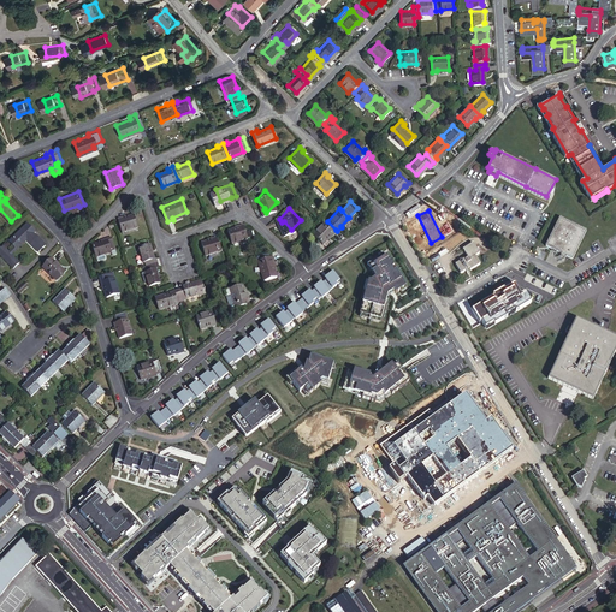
[(124,214),(119,215),(124,230),(138,225),(135,212),(124,215),(124,214)]
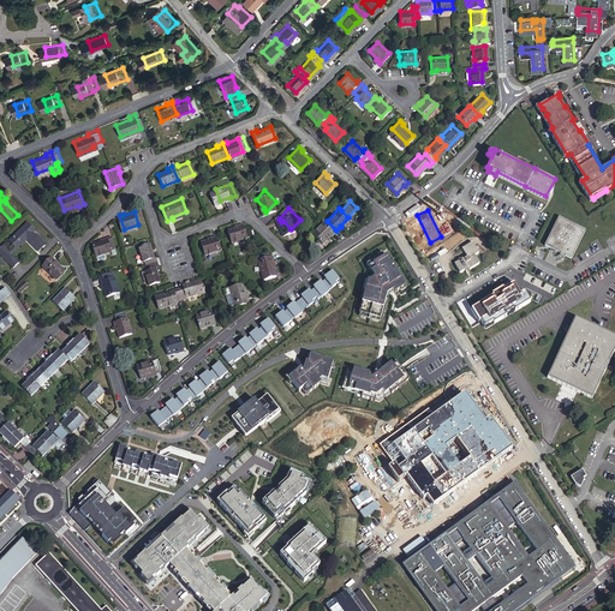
[(560,215),(545,243),(571,257),(586,229),(560,215)]
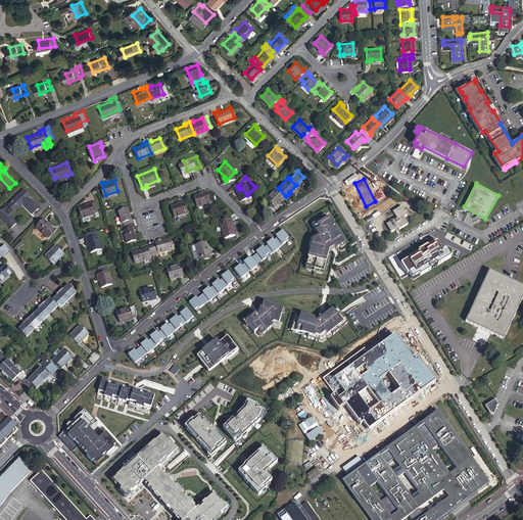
[(278,188),(277,186),(268,196),(275,203),(282,197),(282,198),(285,195),(278,188)]
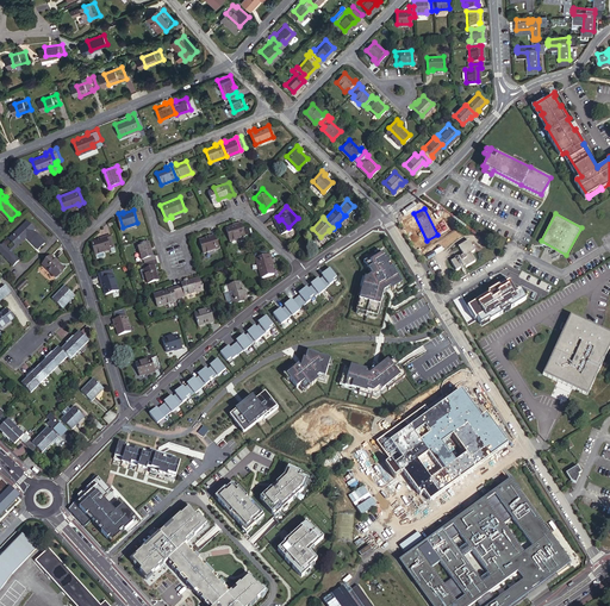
[(448,220),(454,231),(461,226),(456,217),(448,220)]
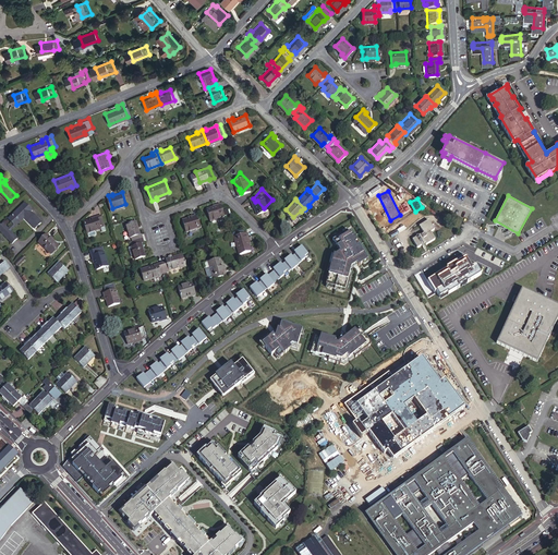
[(9,215),(13,220),(22,212),(25,215),(35,226),(41,219),(32,208),(29,206),(31,205),(25,200),(9,215)]
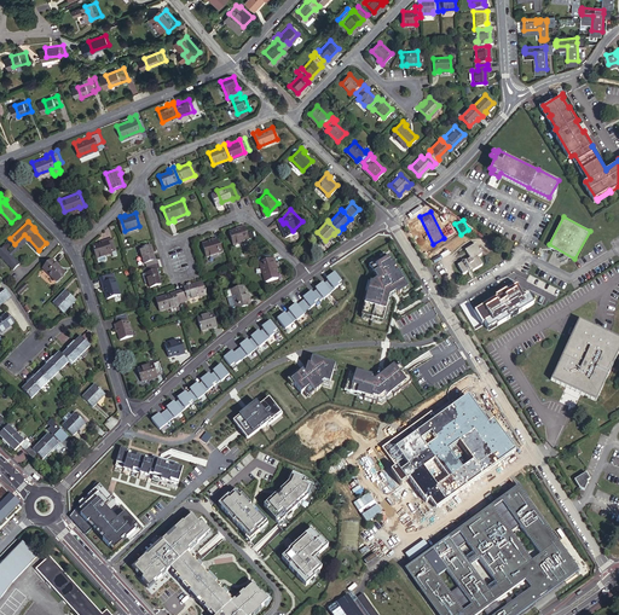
[(238,226),(230,230),(235,242),(250,237),(246,222),(241,224),(242,226),(238,227),(238,226)]
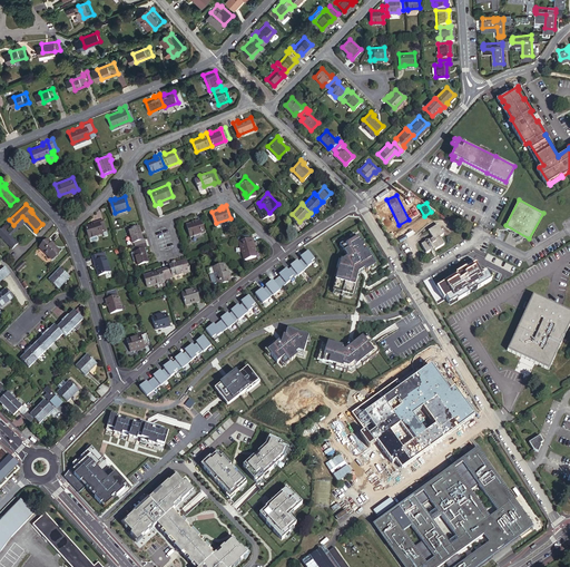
[(13,225),(9,230),(11,233),(26,220),(22,216),(13,225)]
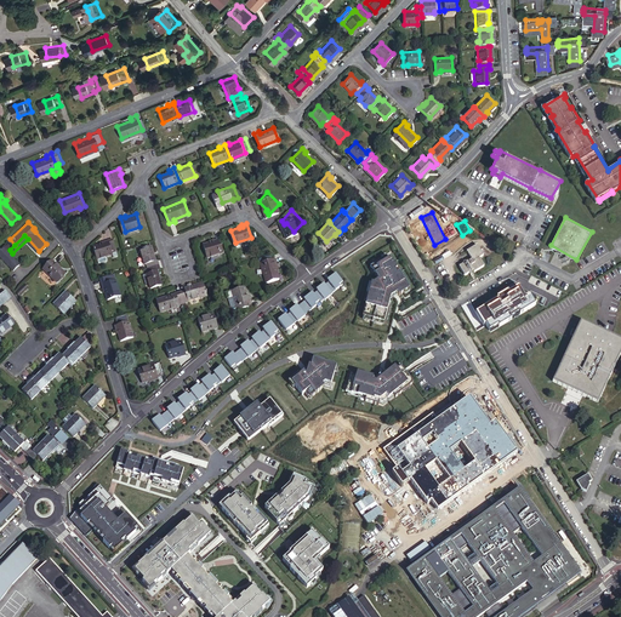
[(214,240),(204,244),(206,256),(223,251),(218,236),(214,239),(214,240)]
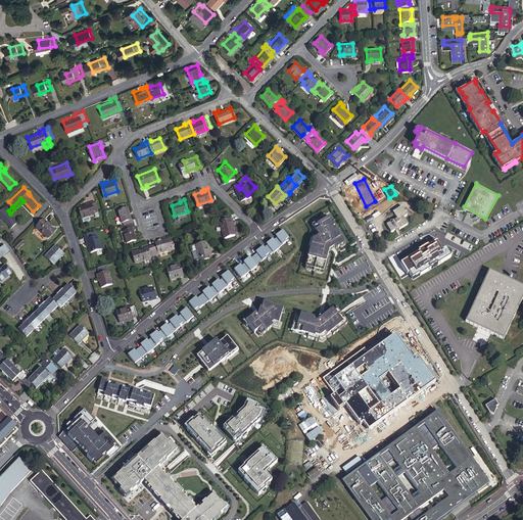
[(88,204),(79,206),(82,217),(95,213),(95,211),(92,201),(88,202),(88,204)]
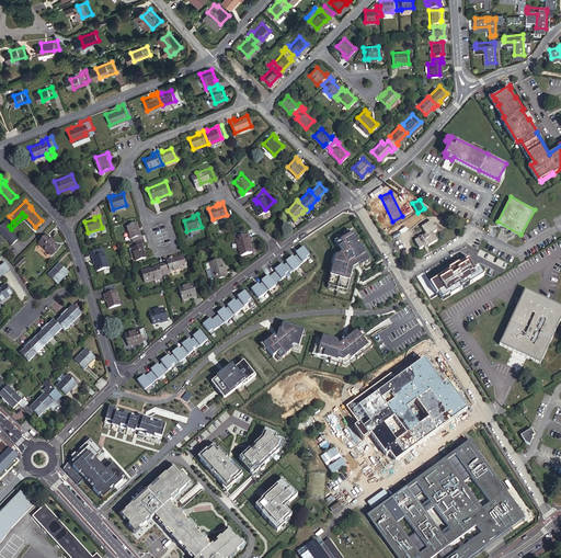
[(414,238),(420,249),(438,239),(434,231),(437,229),(432,218),(420,224),(425,232),(414,238)]
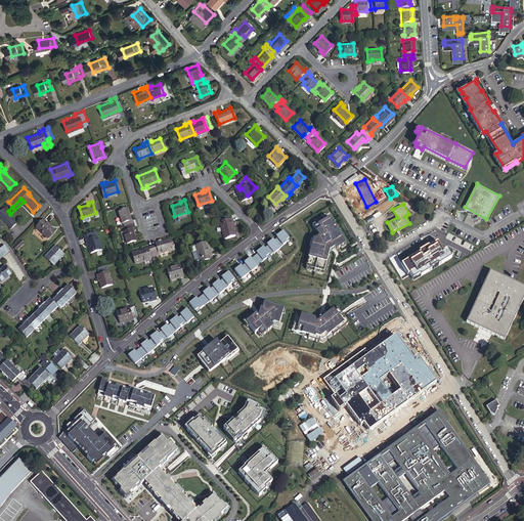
[(125,220),(127,224),(135,221),(134,217),(133,218),(129,206),(120,208),(124,220),(125,220)]
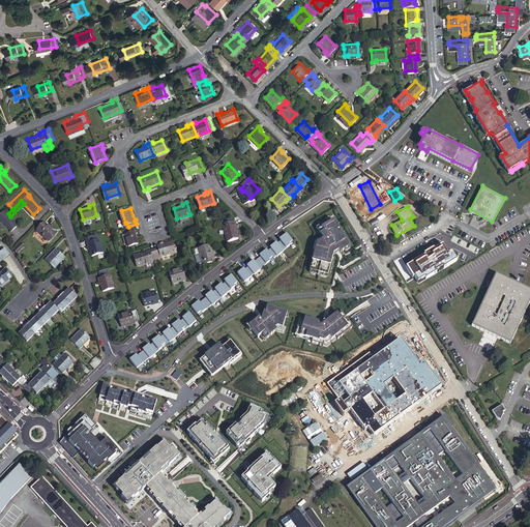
[(10,216),(8,213),(6,211),(3,209),(0,211),(0,214),(11,228),(17,223),(10,216)]
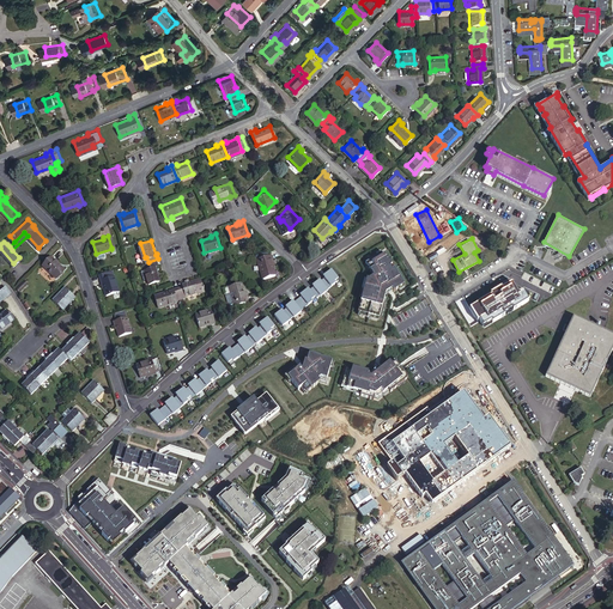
[(368,275),(358,309),(382,315),(387,297),(383,297),(386,290),(393,285),(394,288),(405,281),(395,265),(393,266),(390,262),(393,261),(386,250),(384,251),(382,248),(366,259),(375,272),(369,275),(368,275)]
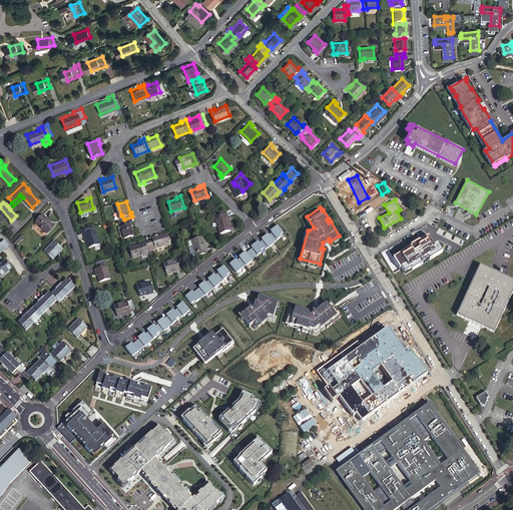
[(227,211),(215,214),(221,232),(232,228),(229,221),(227,215),(229,215),(227,211)]
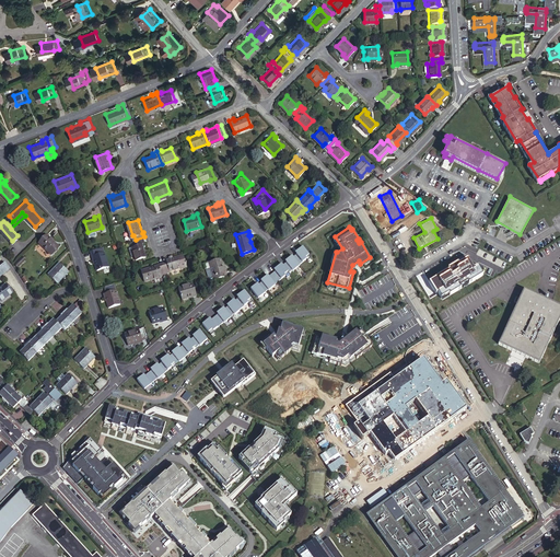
[(46,232),(38,240),(50,252),(58,244),(51,238),(50,236),(46,232)]
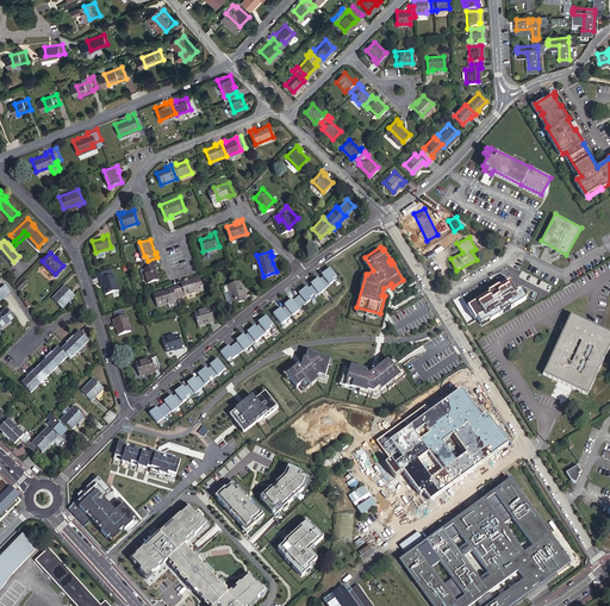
[(148,261),(149,266),(145,267),(150,281),(161,277),(157,263),(159,262),(157,257),(148,261)]
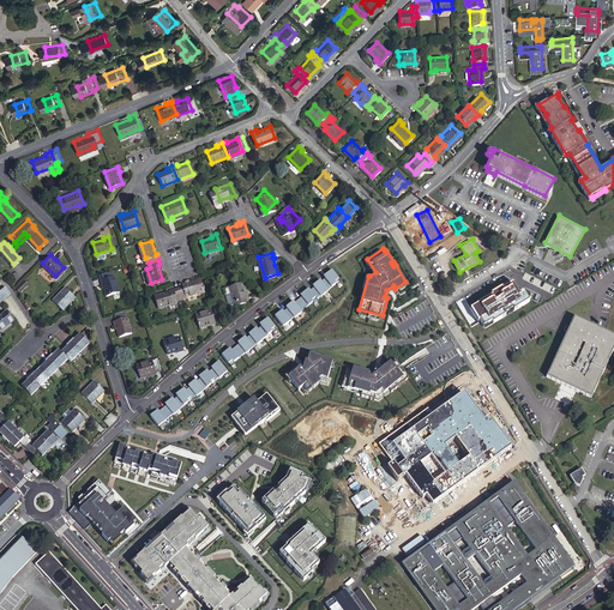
[(321,278),(329,287),(336,281),(337,282),(342,278),(332,266),(324,273),(325,275),(321,277),(321,278)]
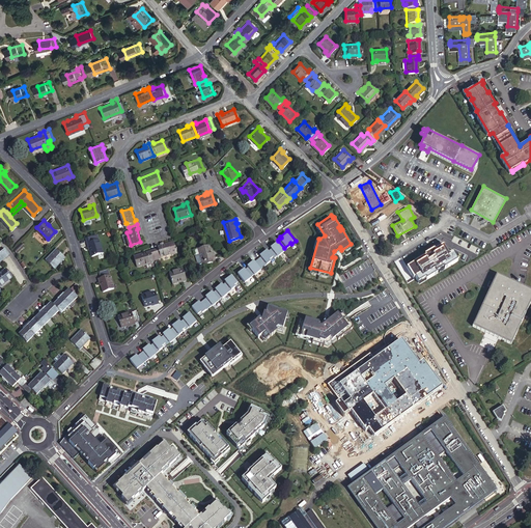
[(105,250),(100,232),(87,235),(90,245),(92,244),(93,247),(92,248),(94,254),(105,250)]
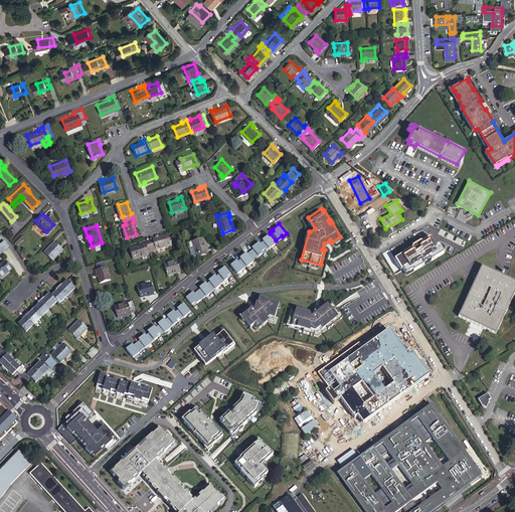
[(261,240),(267,247),(276,240),(270,233),(270,232),(269,231),(263,236),(264,238),(261,240)]
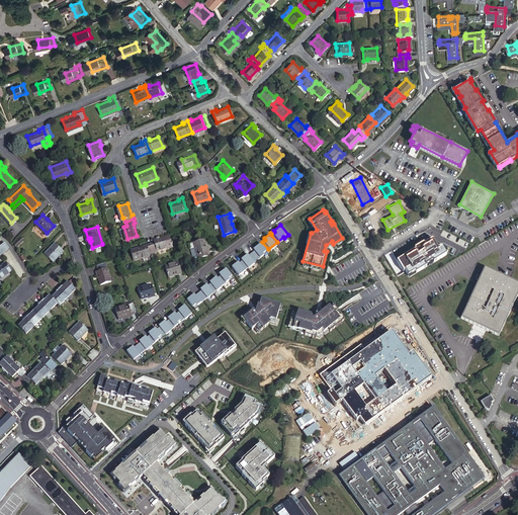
[(156,241),(152,243),(154,252),(159,250),(158,248),(169,245),(165,235),(155,238),(156,241)]
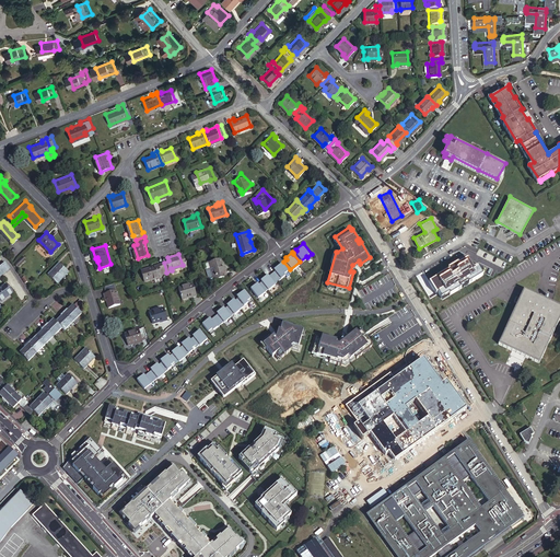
[(457,254),(424,274),(441,301),(496,268),(457,254)]
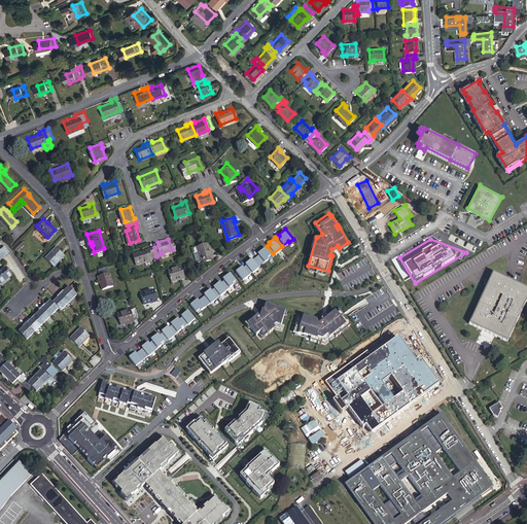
[(20,240),(14,245),(16,248),(23,242),(20,240)]
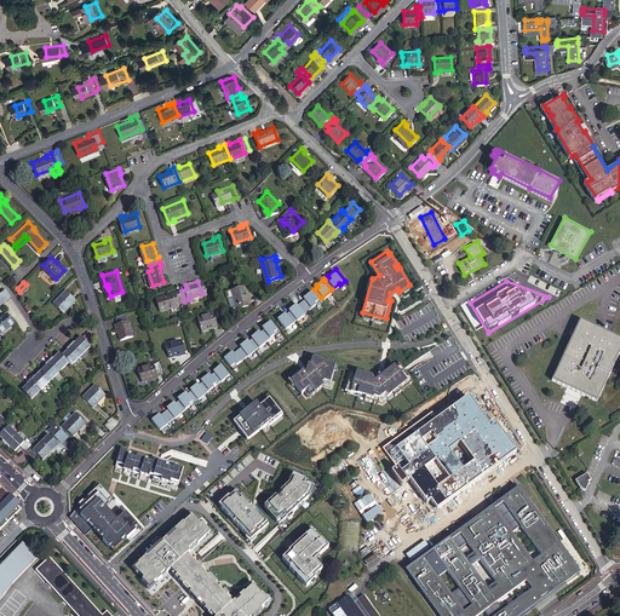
[(246,285),(234,288),(239,308),(253,303),(252,298),(250,299),(246,285)]
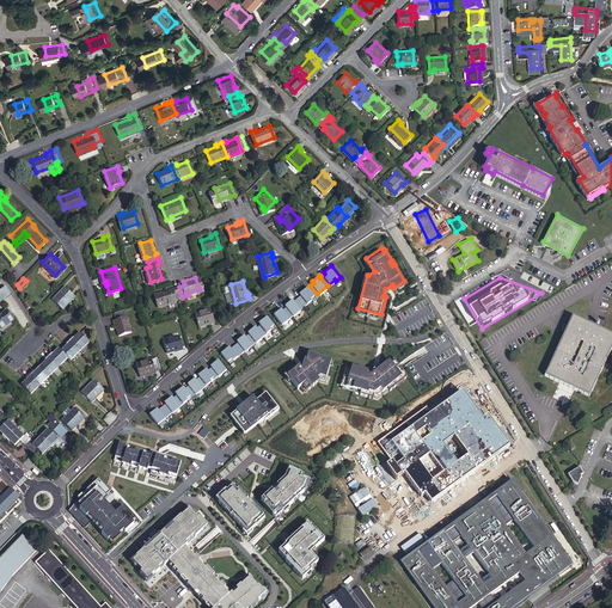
[(6,282),(2,286),(0,286),(0,296),(10,288),(6,282)]
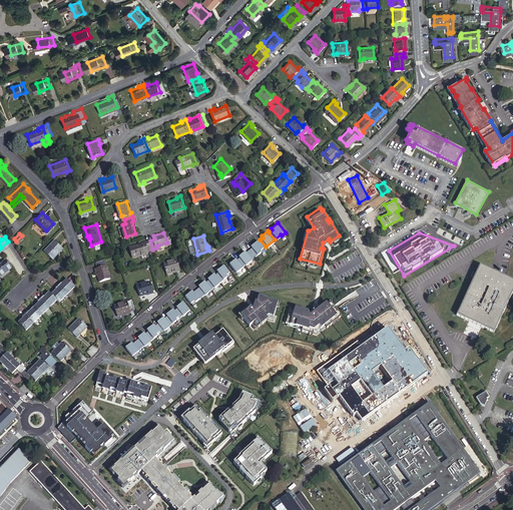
[(55,237),(45,248),(53,257),(63,245),(55,237)]
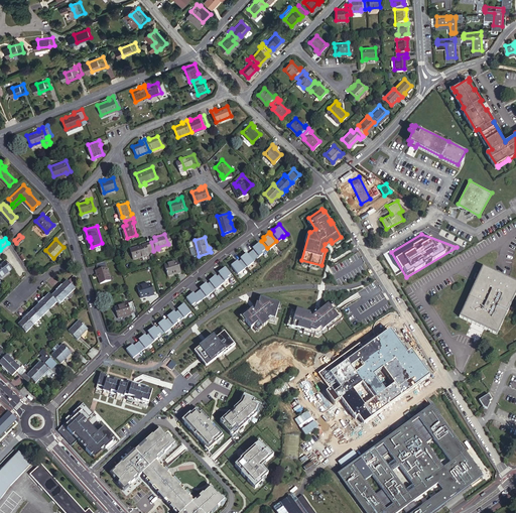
[(254,246),(251,249),(256,256),(263,251),(264,252),(268,249),(267,248),(261,241),(260,239),(253,245),(254,246)]
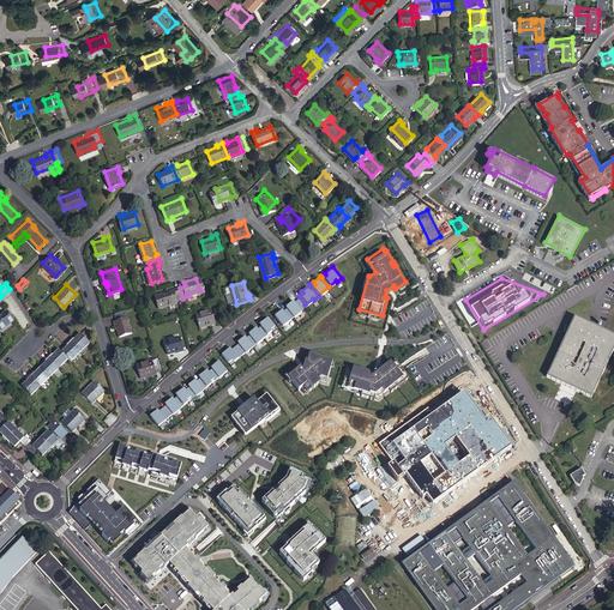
[(180,288),(175,289),(175,288),(163,291),(167,305),(179,301),(179,300),(182,299),(180,288)]
